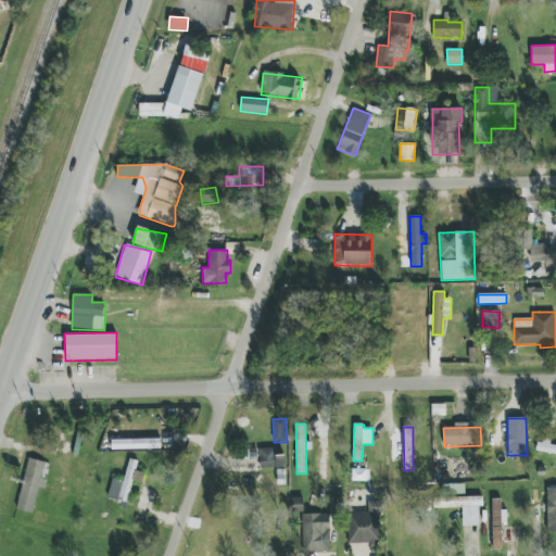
[(161,439),(111,440),(111,450),(161,449),(161,439)]
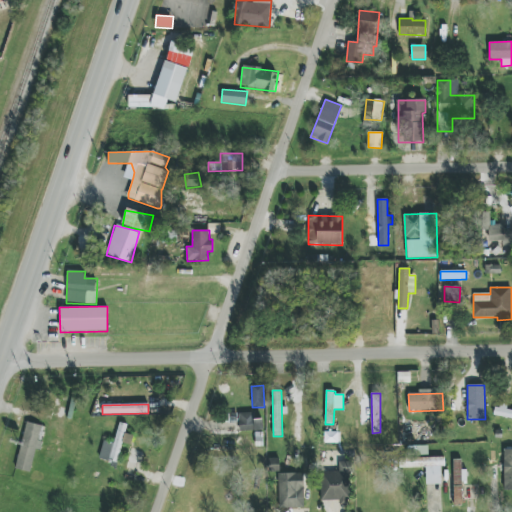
[(511,418),(511,410),(505,409),(506,407),(495,406),(493,416),(511,418)]
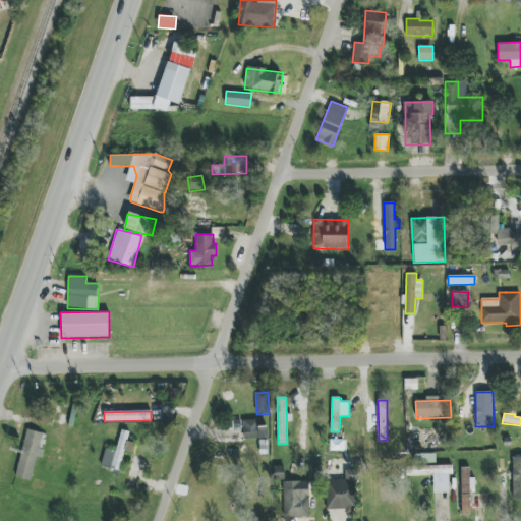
[(259,419),(243,420),(243,440),(268,439),(268,426),(259,426),(259,419)]
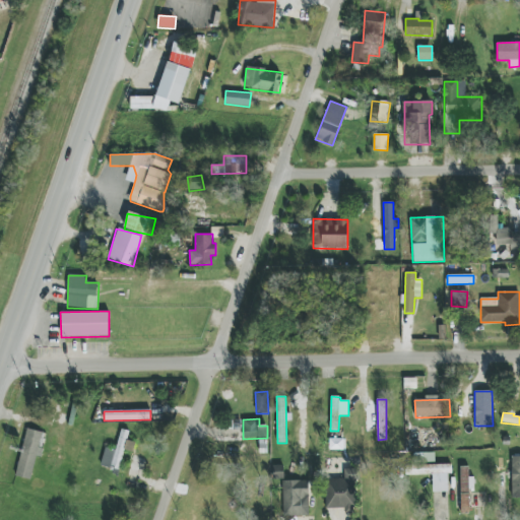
[(16,476),(30,479),(37,456),(41,457),(44,447),(42,447),(45,434),(27,430),(16,476)]
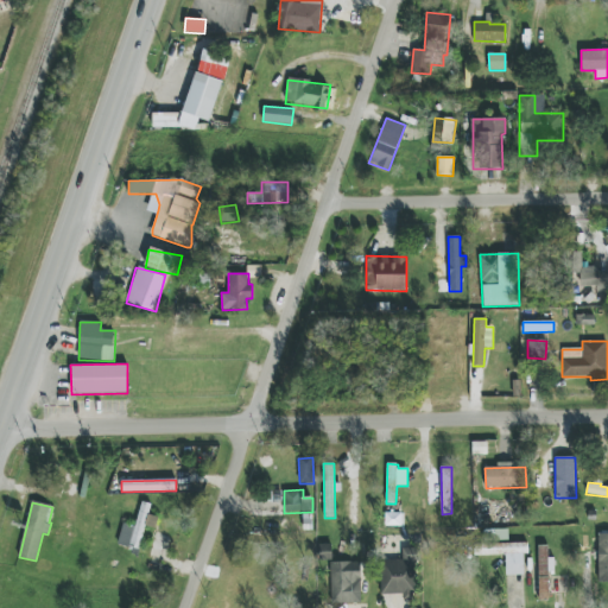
[(144,526),(154,527),(157,517),(149,515),(151,504),(140,502),(137,526),(122,524),(118,548),(139,552),(144,526)]
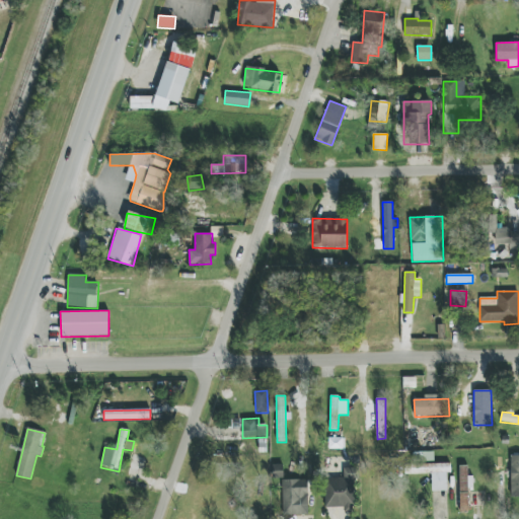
[(432,492),(447,491),(447,472),(451,472),(451,463),(428,463),(427,452),(405,453),(406,474),(432,473),(432,492)]
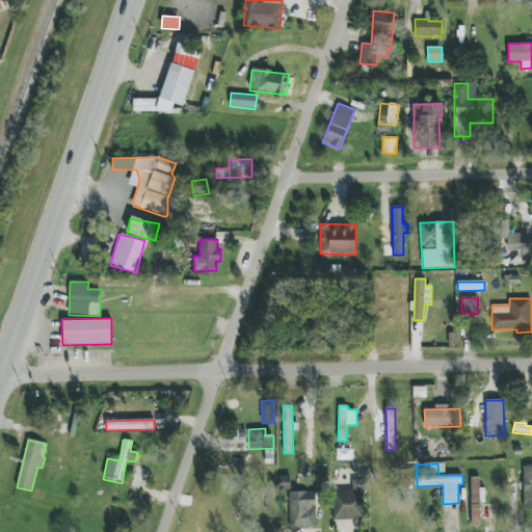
[(531,466),(524,467),(523,509),(531,509),(531,466)]
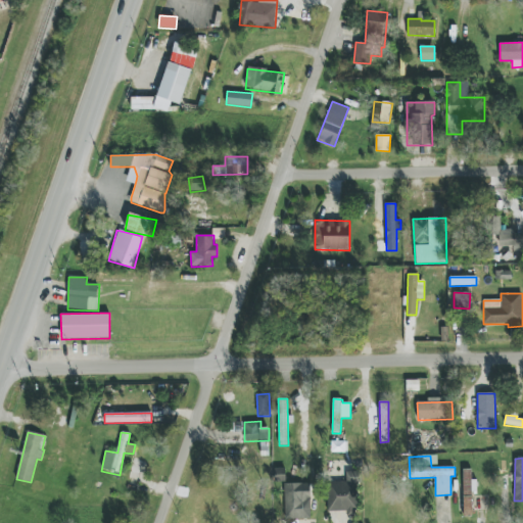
[(286,468),(274,468),(274,482),(286,482),(286,468)]
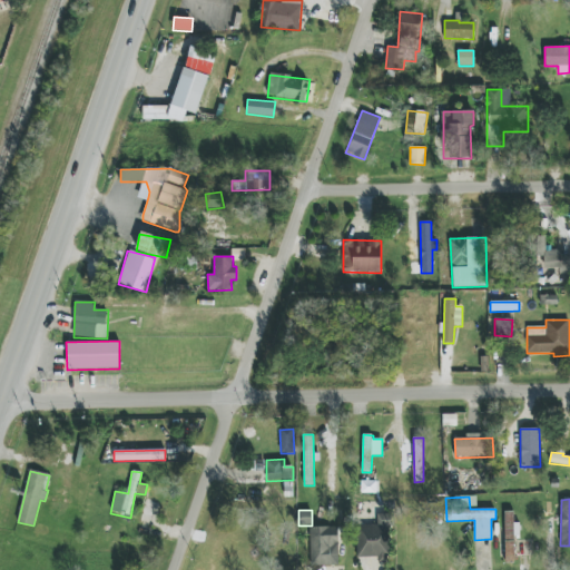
[(514,536),(519,536),(519,522),(514,522),(514,512),(504,512),(505,561),(514,561),(514,536)]
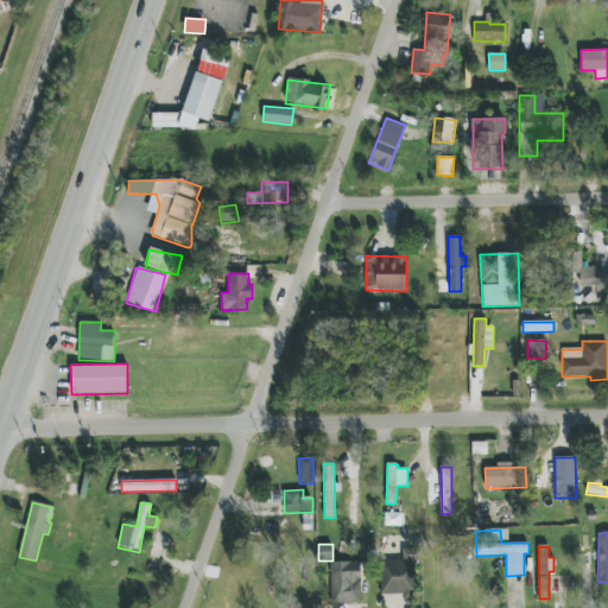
[(422,549),(404,549),(403,561),(381,559),(381,594),(404,595),(404,600),(415,600),(416,562),(420,562),(422,549)]
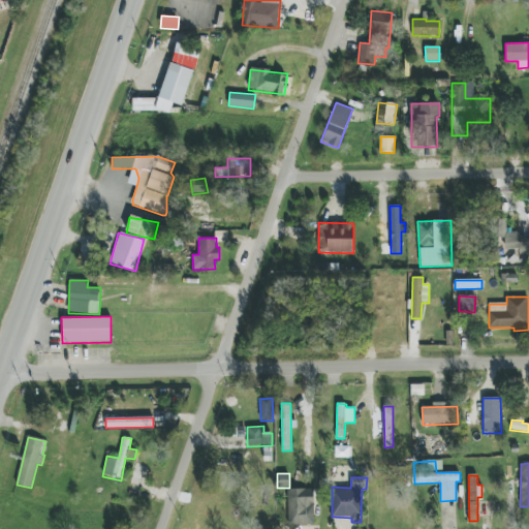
[(314,525),(313,489),(287,490),(288,525),(314,525)]
